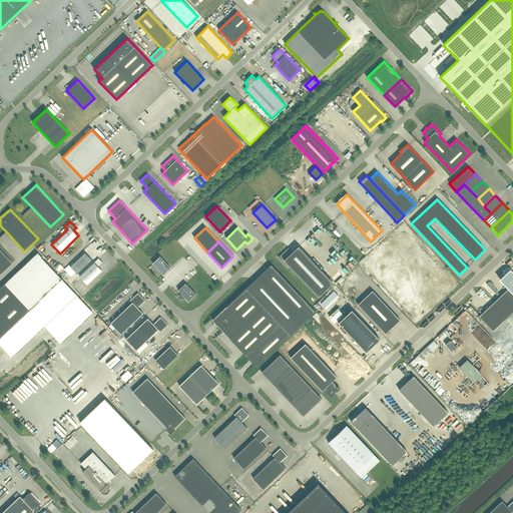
[(289,247),(279,258),(287,266),(288,264),(319,297),(334,283),(299,245),(293,251),(289,247)]
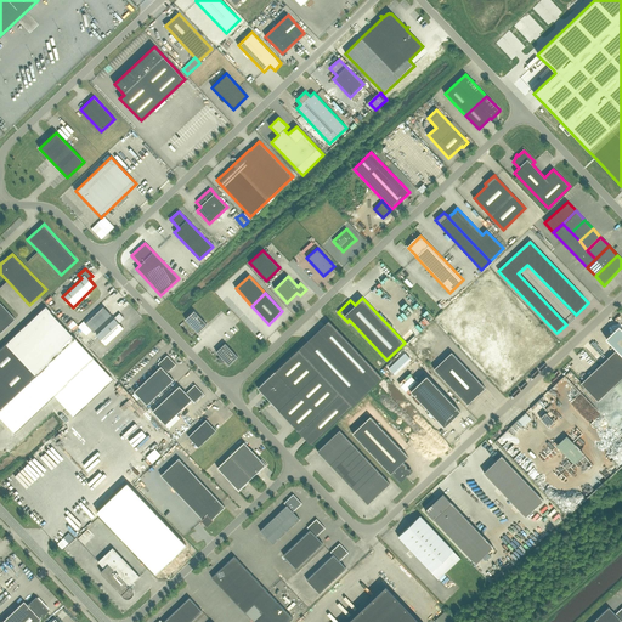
[(0,332),(15,318),(0,303),(0,332)]
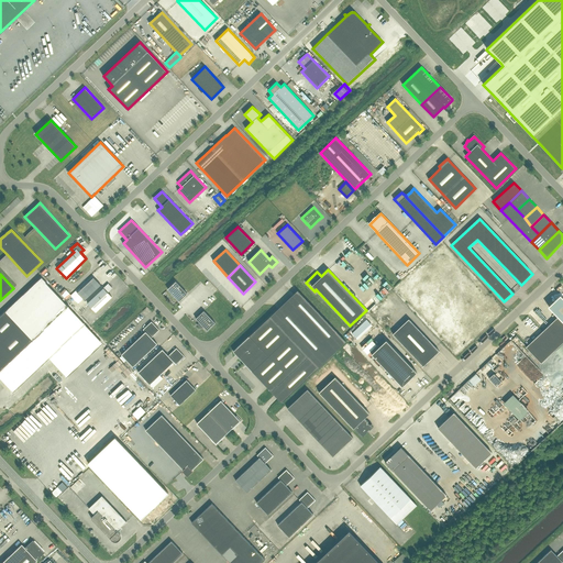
[(41,277),(0,315),(0,378),(12,393),(85,324),(68,306),(41,277)]
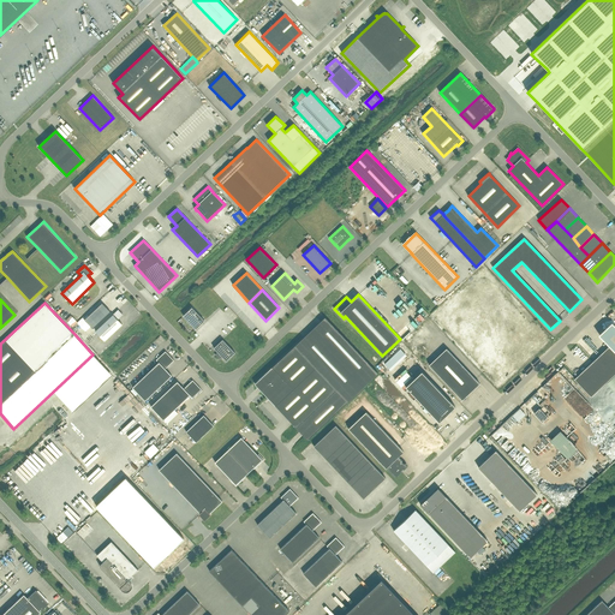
[(102,303),(84,320),(93,328),(111,312),(102,303)]
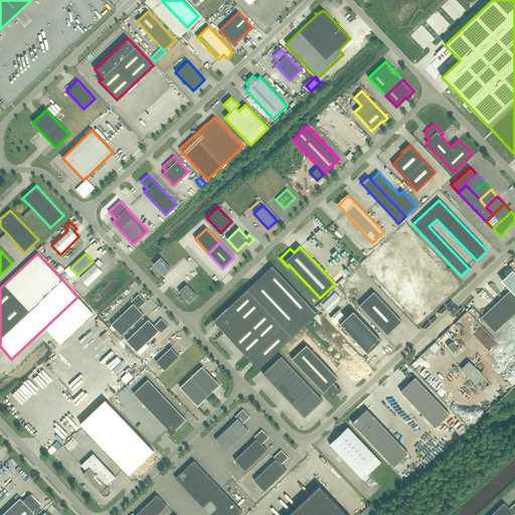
[(164,276),(171,269),(161,258),(154,265),(157,268),(156,269),(158,272),(160,271),(164,276)]
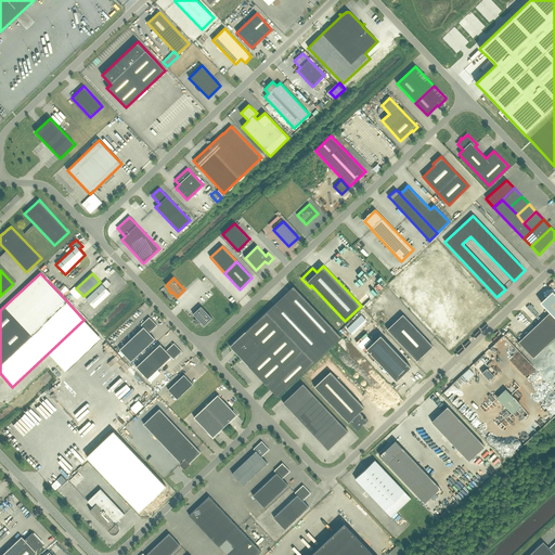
[(111,284),(106,280),(101,285),(86,299),(94,308),(111,293),(106,288),(111,284)]
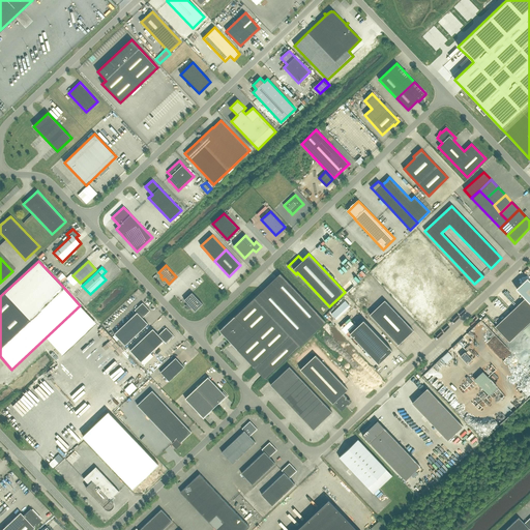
[(63,272),(59,276),(64,281),(68,276),(63,272)]
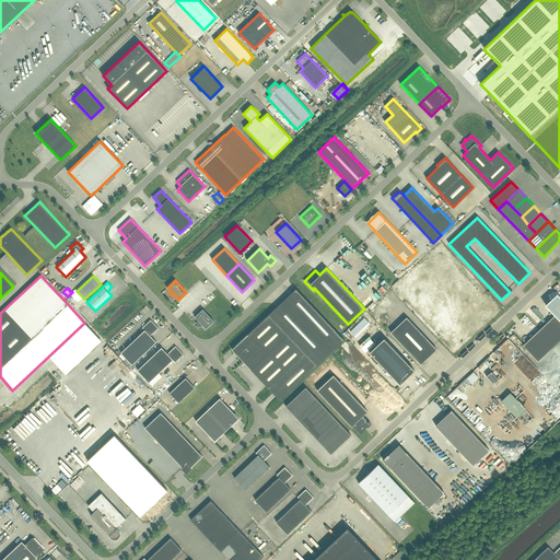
[(266,386),(270,389),(273,393),(277,397),(280,400),(345,340),(296,289),(295,289),(303,296),(300,300),(292,292),(279,305),(268,315),(232,349),(266,386)]
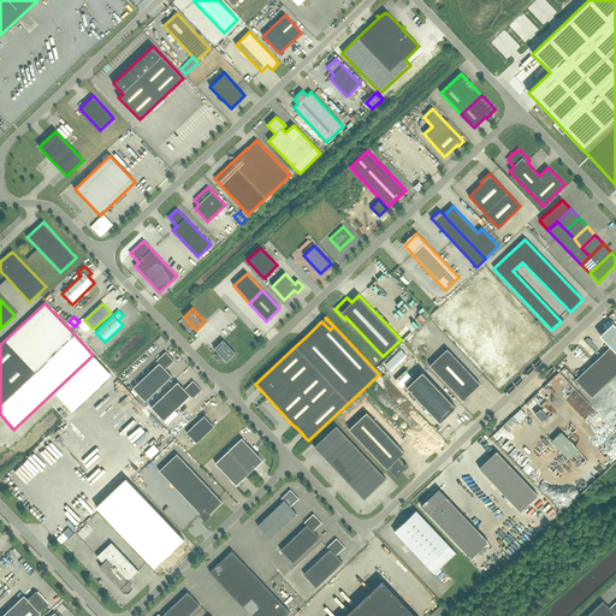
[(599,357),(596,361),(576,379),(575,380),(592,397),(615,374),(615,326),(615,325),(602,338),(610,347),(599,357)]
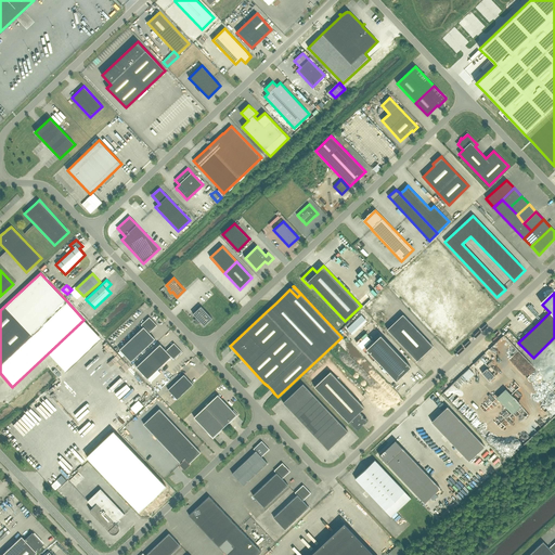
[(199,321),(204,326),(213,319),(201,307),(193,314),(197,318),(195,319),(198,322),(199,321)]
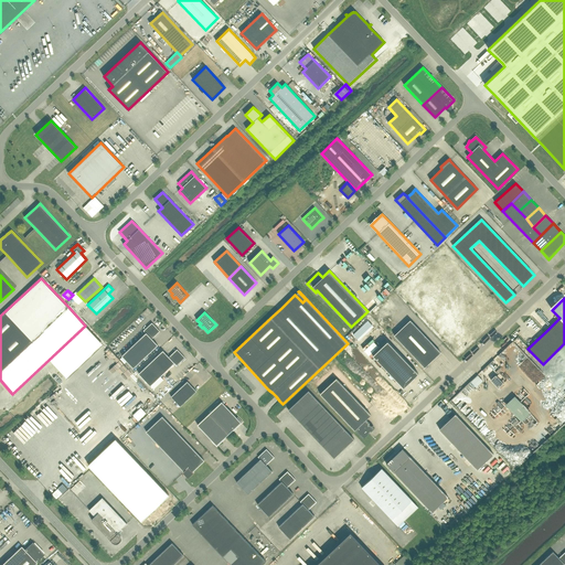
[(440,352),(411,320),(394,336),(425,368),(440,352)]
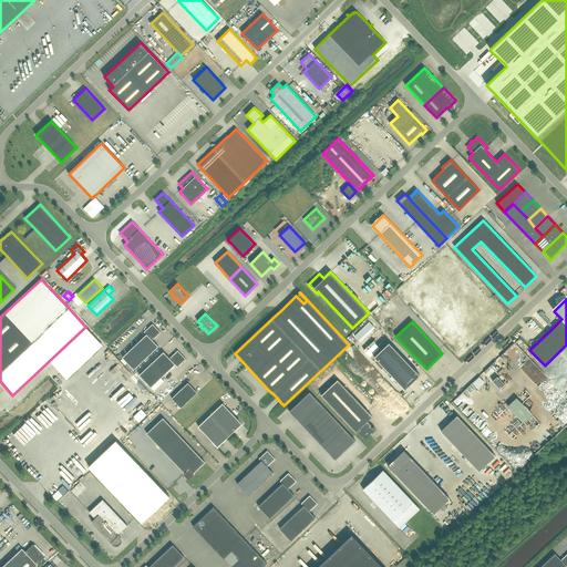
[(153,340),(161,332),(153,323),(144,332),(146,334),(122,357),(134,370),(158,347),(153,340)]
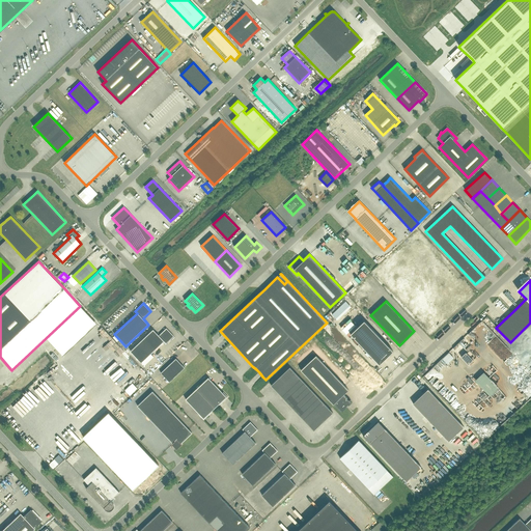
[(353,319),(343,328),(350,333),(358,325),(353,319)]
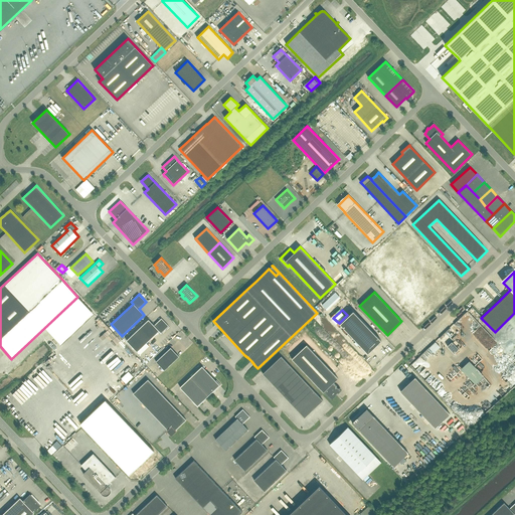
[(340,324),(368,353),(381,340),(353,311),(340,324)]
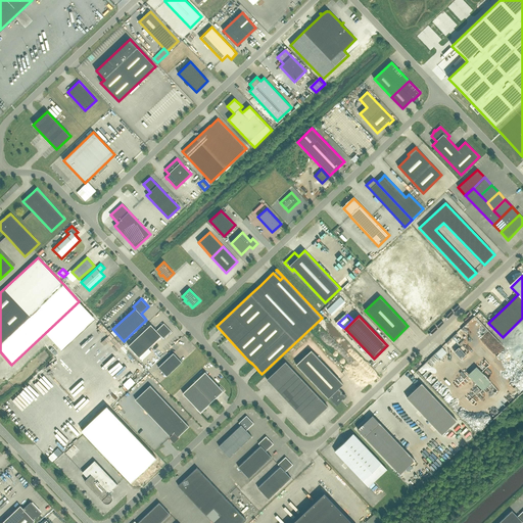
[(163,338),(172,331),(163,323),(156,330),(151,325),(129,345),(139,358),(161,336),(163,338)]
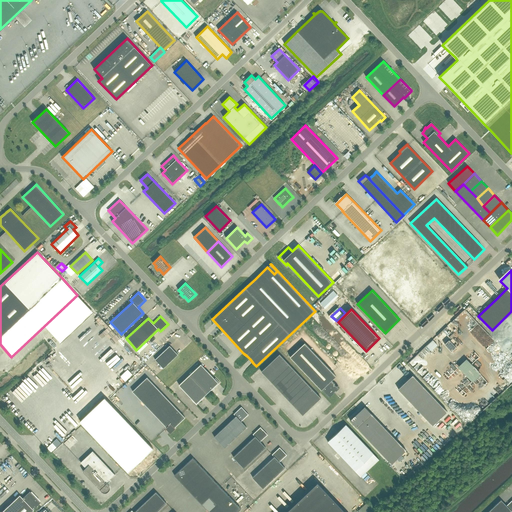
[(433,350),(440,344),(435,339),(428,345),(433,350)]
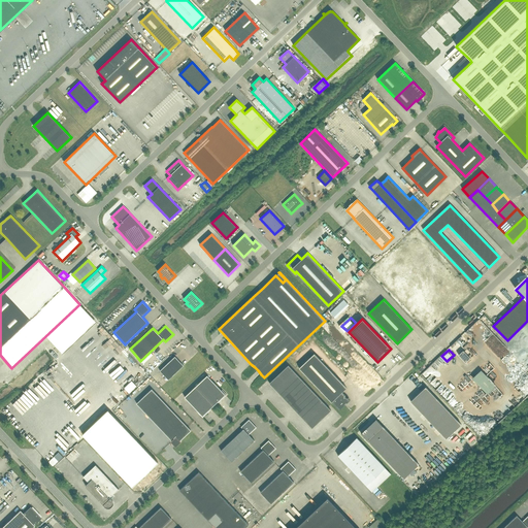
[(465,362),(470,358),(463,351),(458,355),(465,362)]
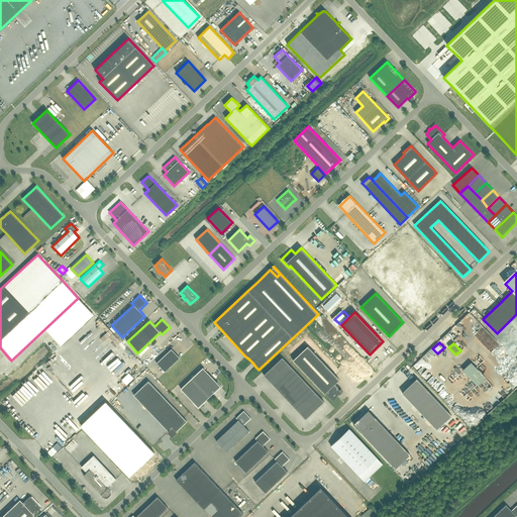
[(339,380),(308,346),(293,360),(324,394),(325,393),(326,394),(326,395),(332,401),(337,397),(337,396),(341,392),(337,388),(338,387),(335,384),(339,380)]
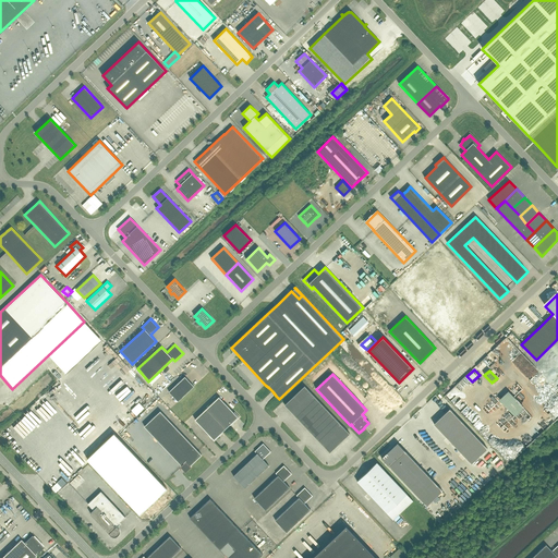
[(185,377),(169,391),(178,401),(194,386),(185,377)]
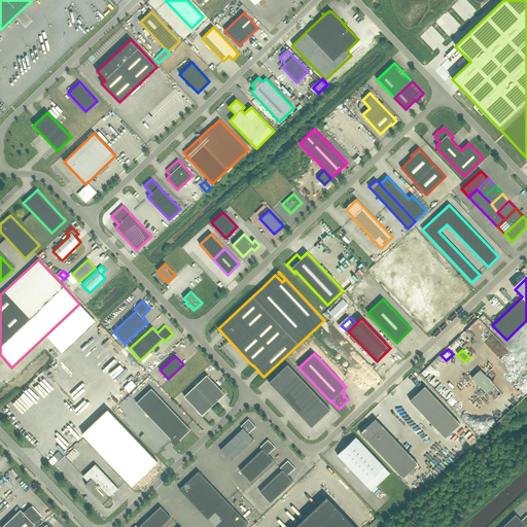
[(312,427),(330,410),(287,364),(269,382),(312,427)]
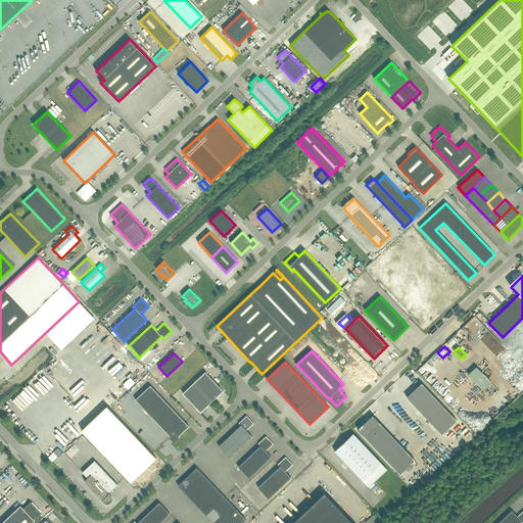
[(68,365),(43,389),(60,408),(48,419),(62,434),(75,423),(132,482),(156,458),(68,365)]
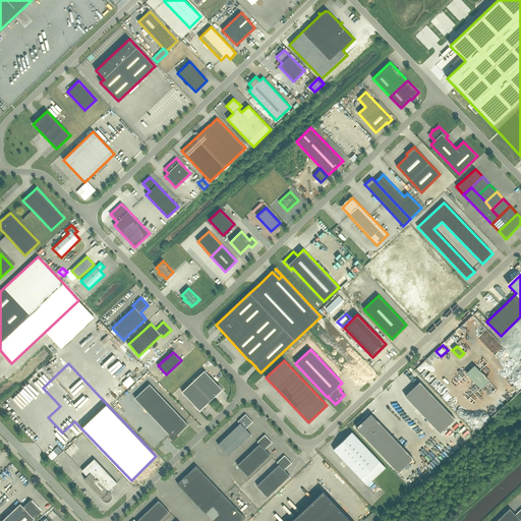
[(468,373),(483,389),(491,380),(477,364),(468,373)]
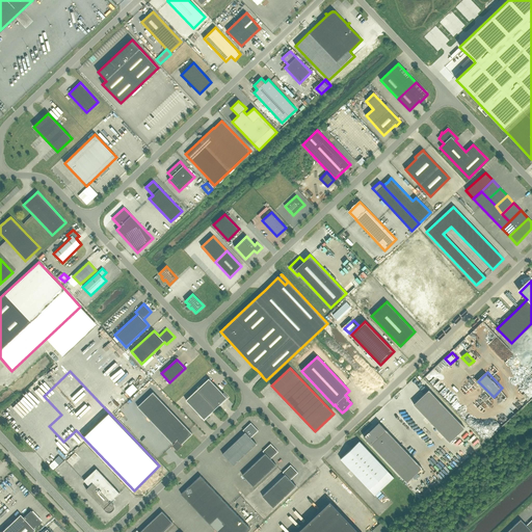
[(200,416),(204,421),(205,420),(212,413),(212,411),(219,405),(228,398),(229,398),(223,393),(223,394),(209,378),(186,400),(201,415),(200,416)]
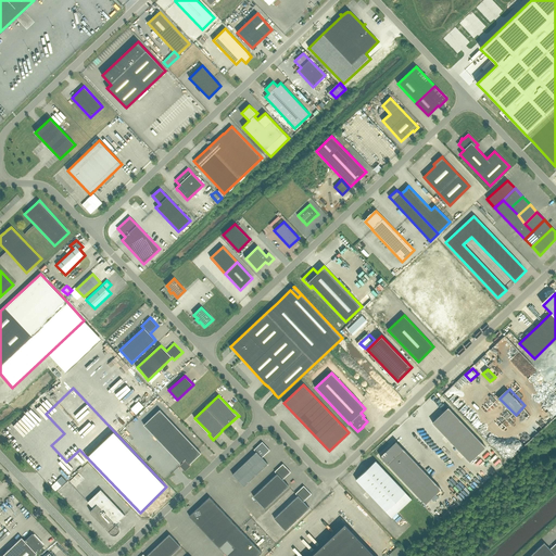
[(485,446),(449,406),(432,422),(470,462),(485,446)]
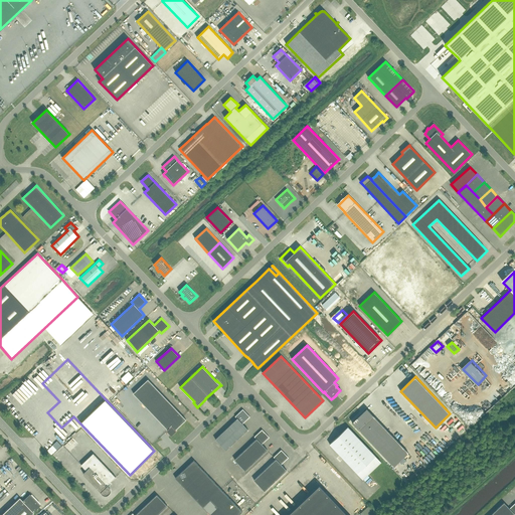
[(175,431),(186,419),(148,379),(134,393),(168,430),(167,431),(171,435),(176,431),(175,431)]
